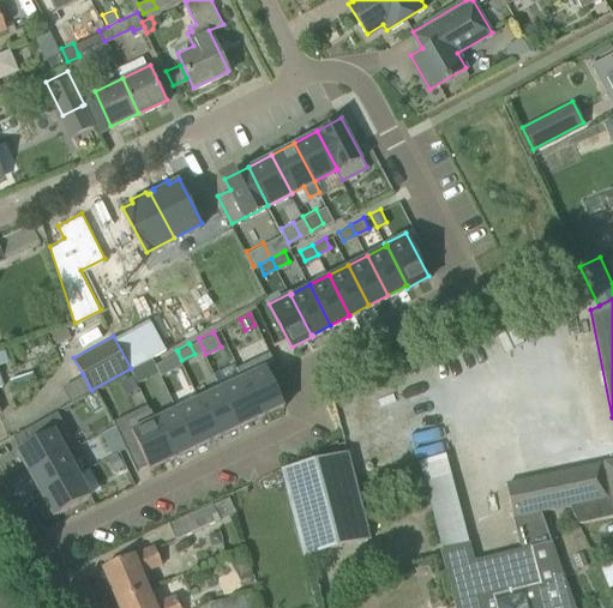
[(270,350),(238,366),(242,375),(244,375),(262,414),(284,403),(266,365),(275,360),(270,350)]
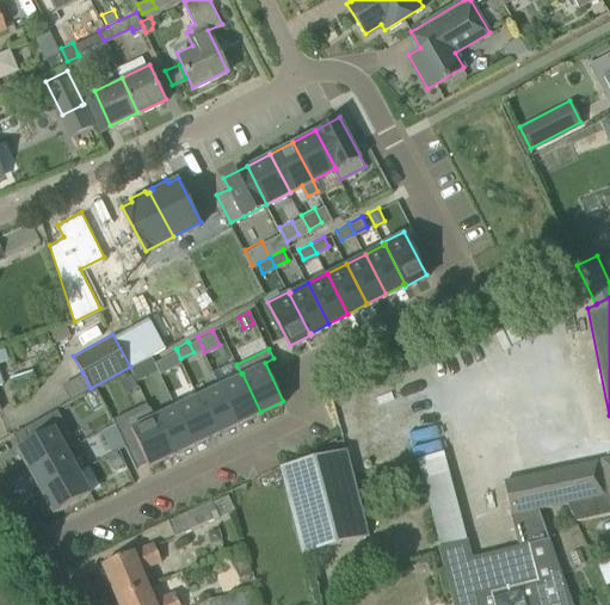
[(154,360),(160,371),(171,365),(166,356),(166,355),(154,360)]
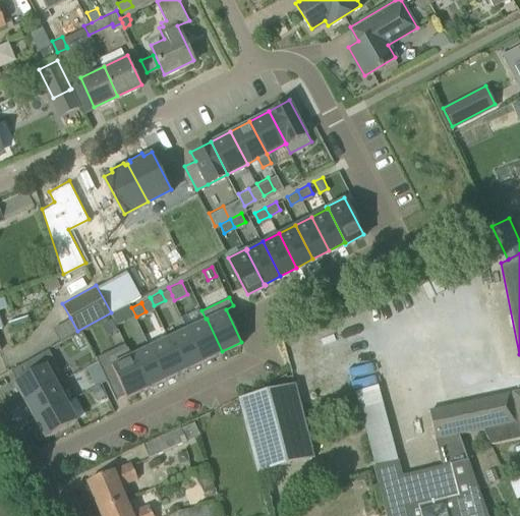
[(207,319),(206,319),(187,328),(203,360),(222,351),(207,319)]
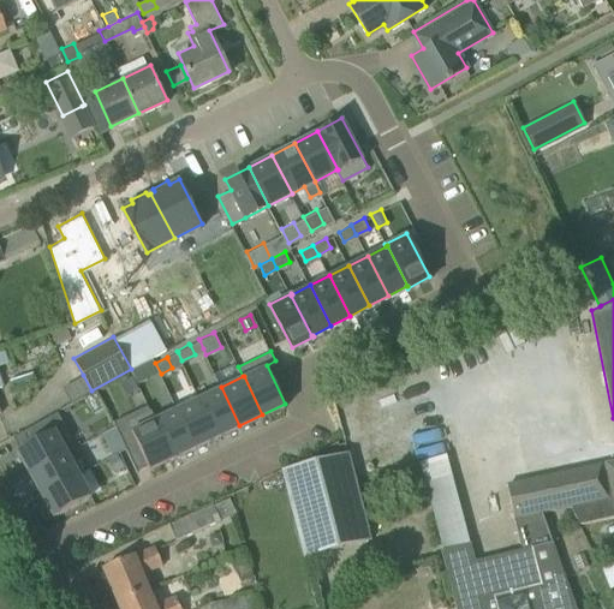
[(221,387),(200,396),(218,436),(239,425),(221,387)]
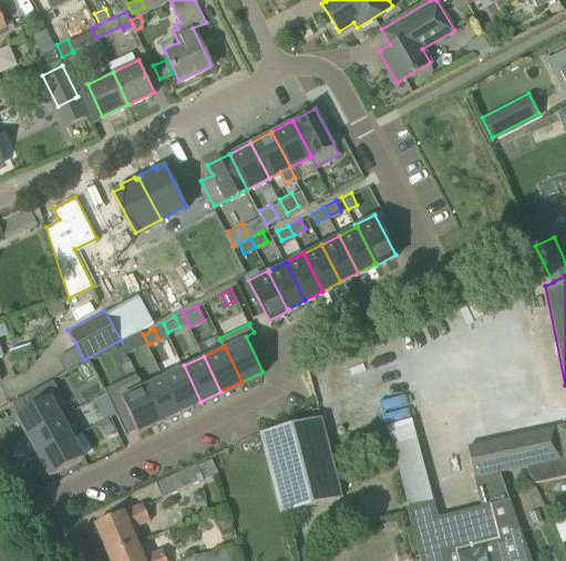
[(201,402),(184,365),(163,375),(179,412),(201,402)]
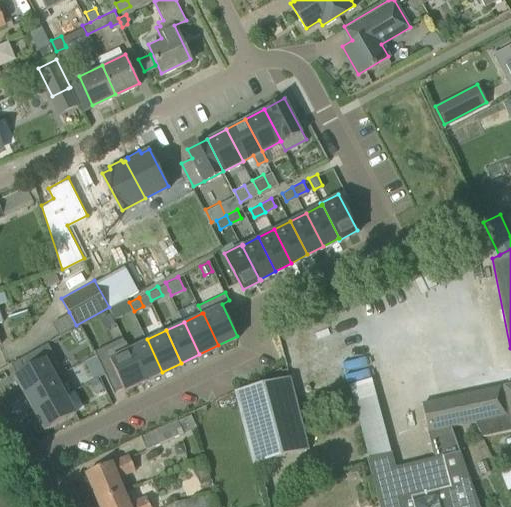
[(128,348),(130,347),(125,339),(105,348),(125,390),(144,380),(128,348)]
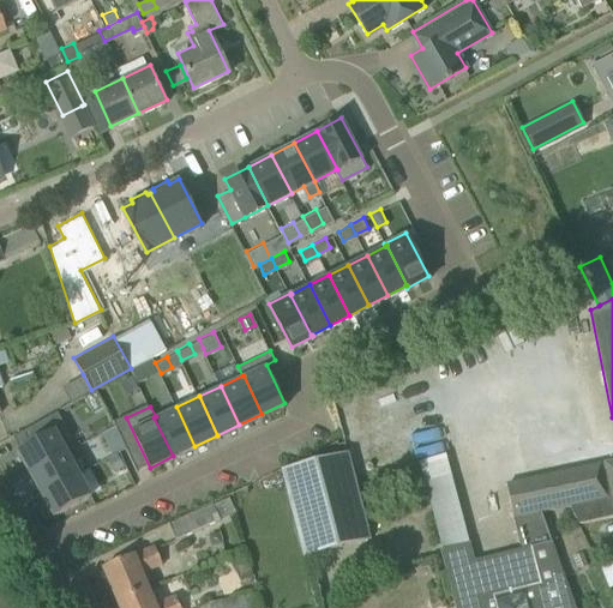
[(154,417),(173,456),(194,446),(176,407),(156,416),(154,417)]
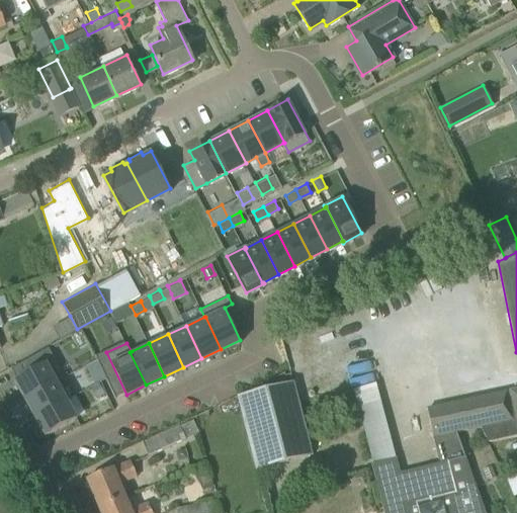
[(56,379),(57,380),(65,375),(49,345),(22,359),(28,370),(14,378),(24,397),(56,379)]
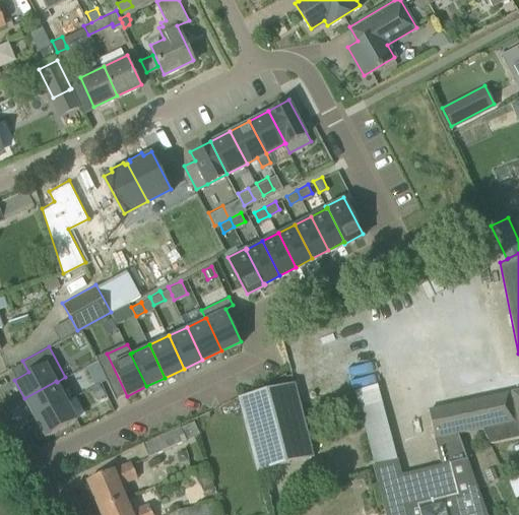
[(56,381),(24,398),(35,416),(67,399),(57,382),(56,381)]
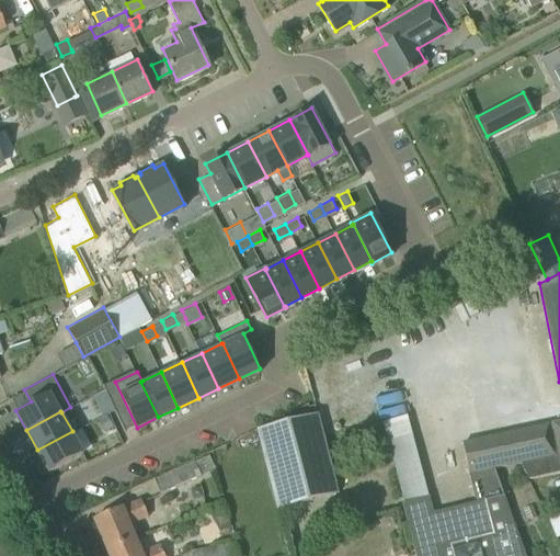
[(98,416),(104,428),(113,422),(106,411),(98,416)]
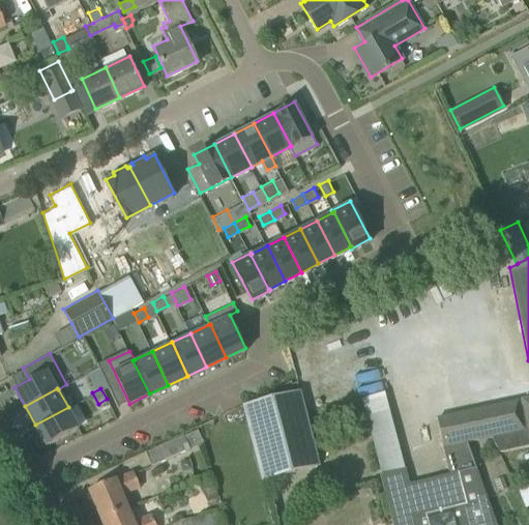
[(242,403),(261,478),(319,464),(300,388),(242,403)]
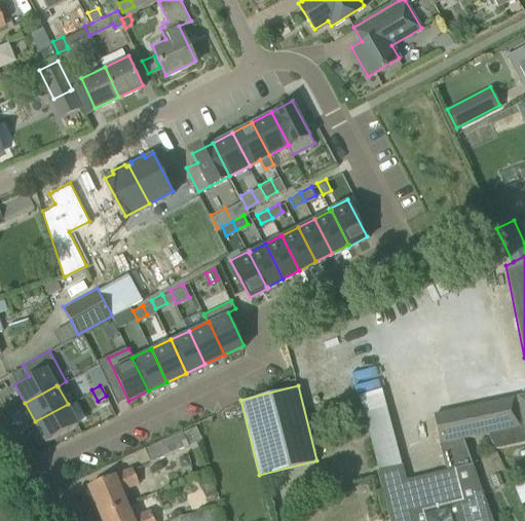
[(524,391),(453,407),(463,437),(487,432),(495,447),(524,440),(524,391)]
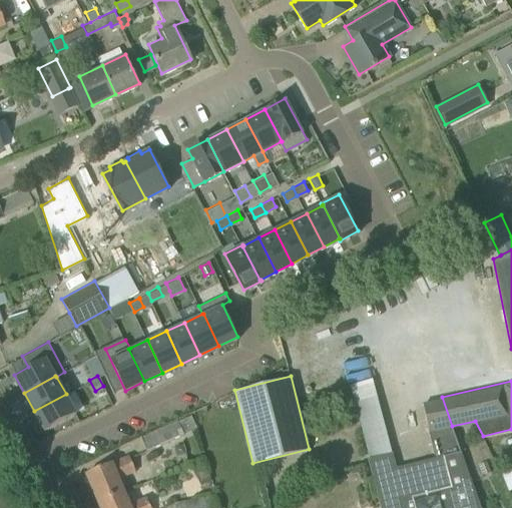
[(76,412),(66,394),(34,411),(44,430),(76,412)]
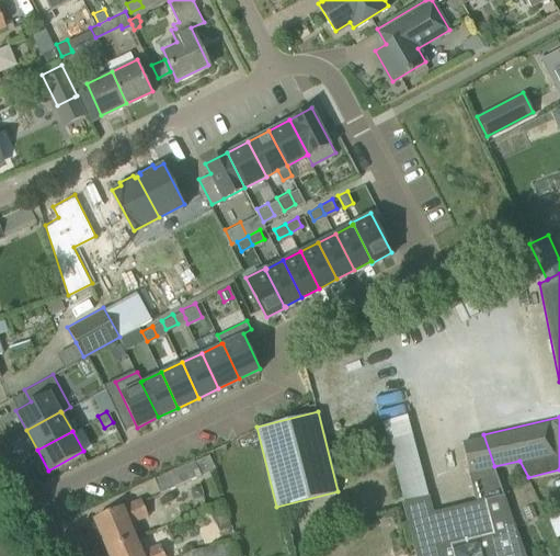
[(526,555),(494,466),(483,434),(461,440),(475,499),(433,510),(429,494),(402,500),(416,555),(526,555)]
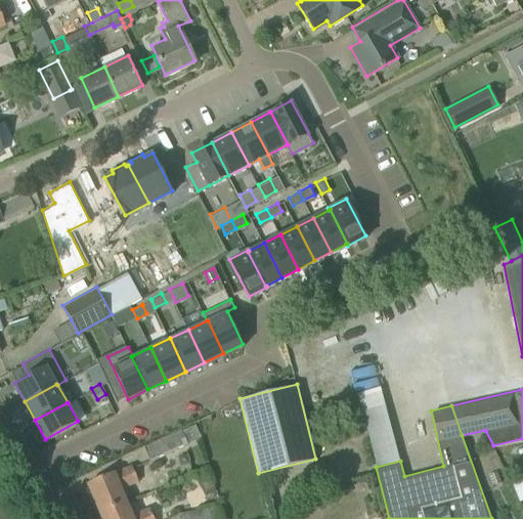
[(316,419),(308,421),(312,436),(319,434),(316,419)]
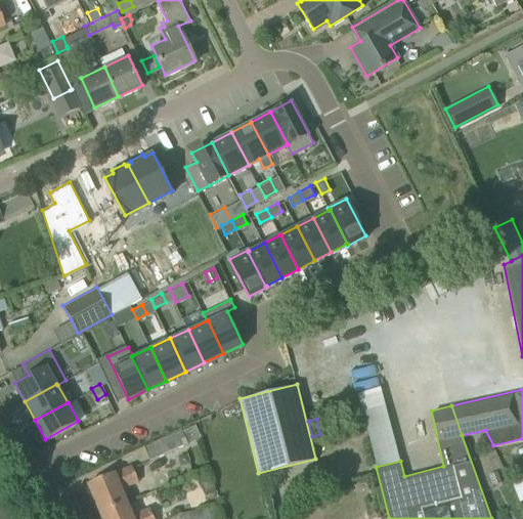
[(143,444),(149,459),(201,435),(194,421),(143,444)]
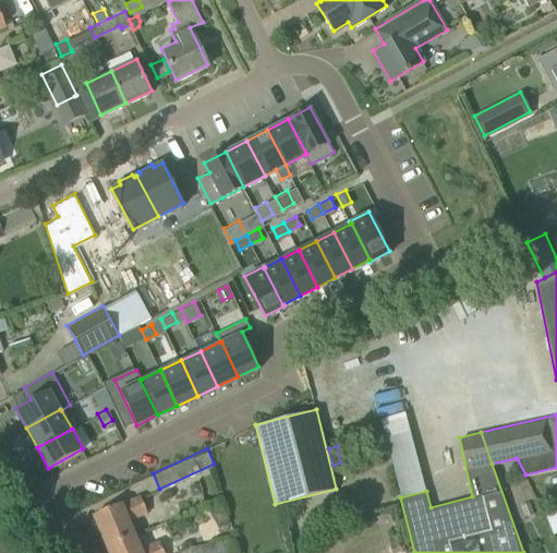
[(93,514),(106,544),(135,532),(129,517),(147,509),(141,494),(122,502),(93,514)]
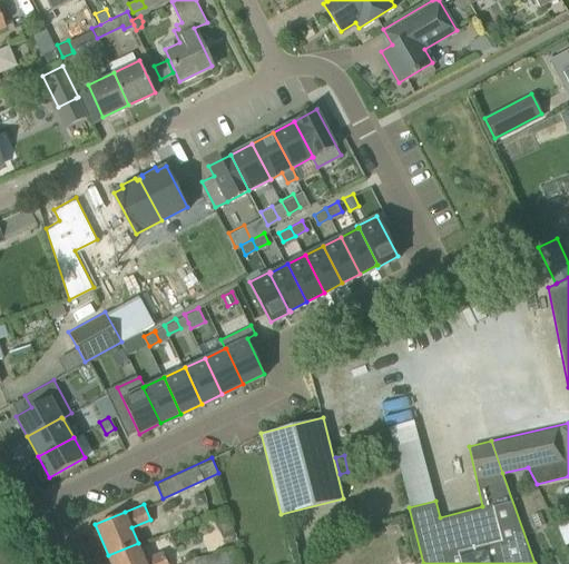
[(213,511),(219,526),(232,521),(226,505),(213,511)]
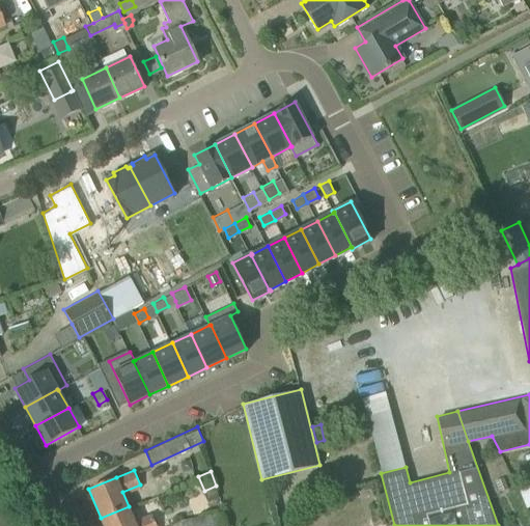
[(504,475),(496,478),(499,488),(507,485),(504,475)]
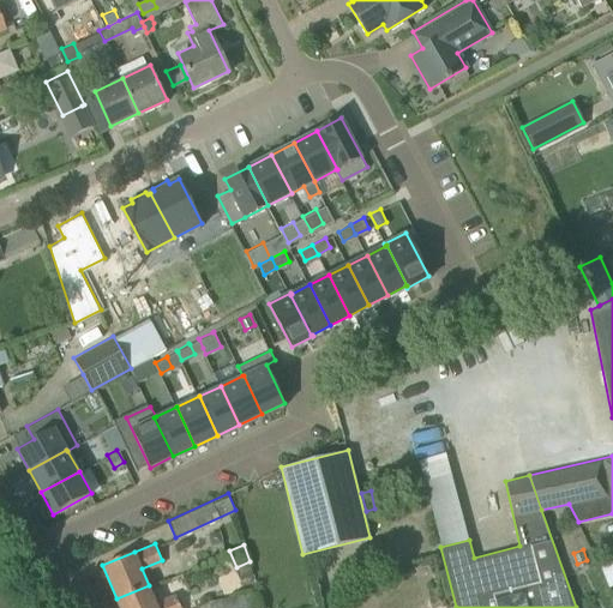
[(149,585),(116,599),(120,607),(181,607),(175,593),(155,601),(149,585)]
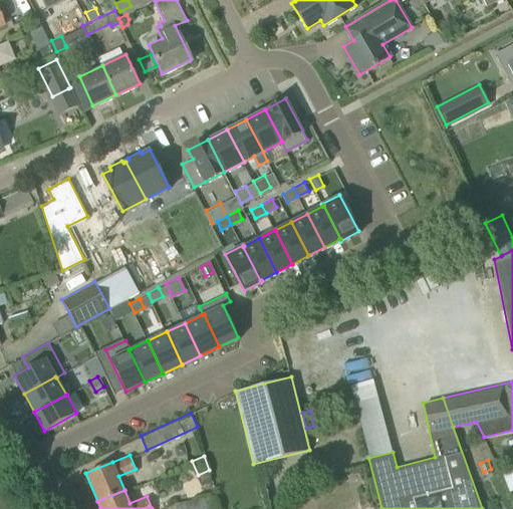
[(176,502),(177,508),(209,508),(218,507),(215,494),(176,502)]
